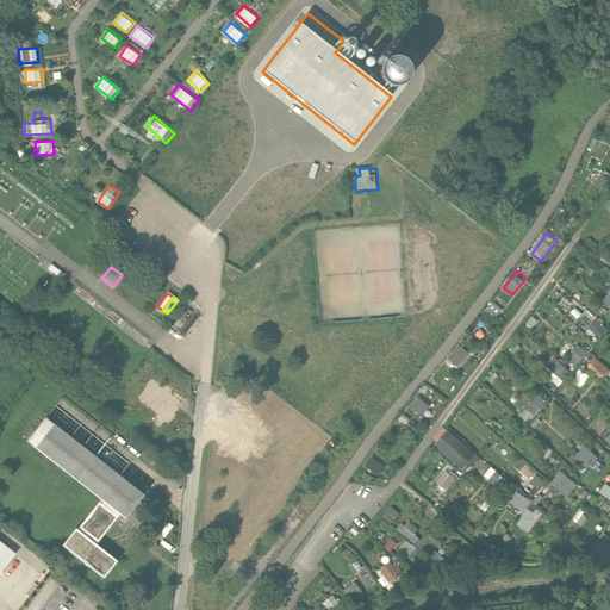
[(590,329),(602,337),(609,328),(597,319),(590,329)]
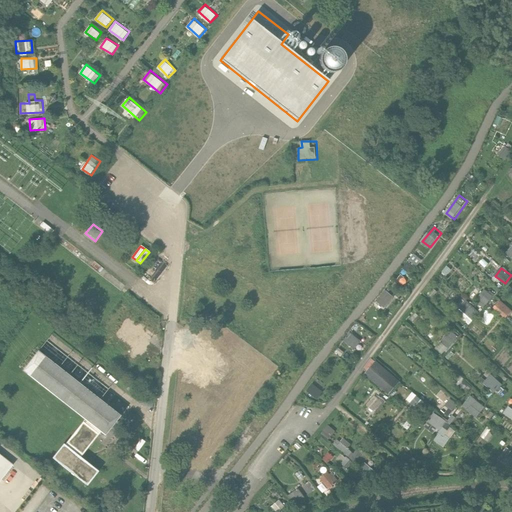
[(484,289),(481,299),(492,303),(495,293),(484,289)]
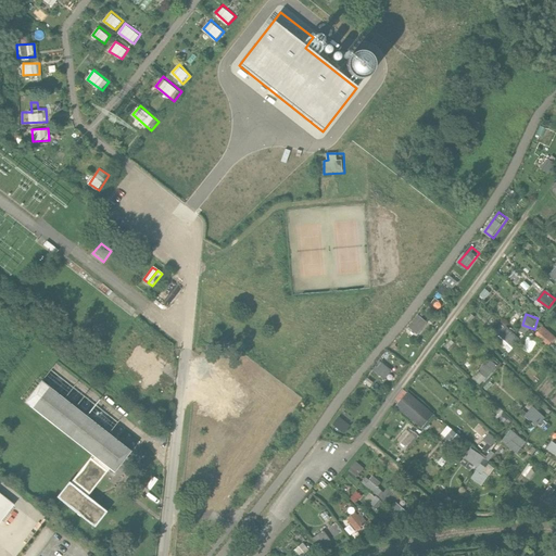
[(419,335),(430,323),(421,315),(411,326),(419,335)]
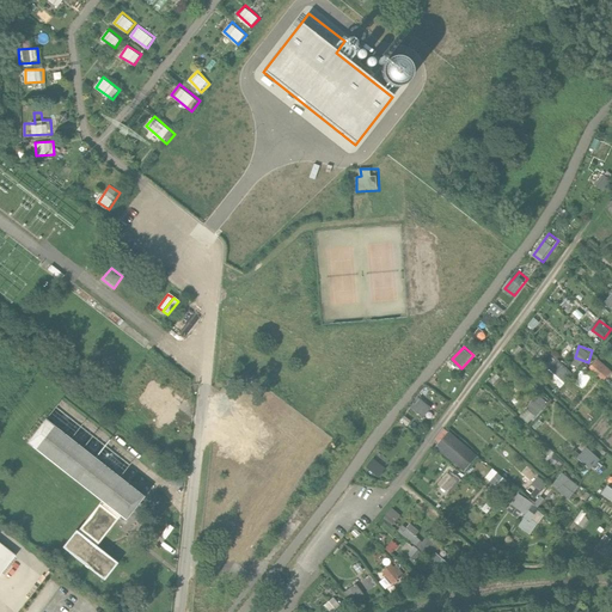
[(611,378),(611,374),(611,367),(598,360),(593,368),(611,378)]
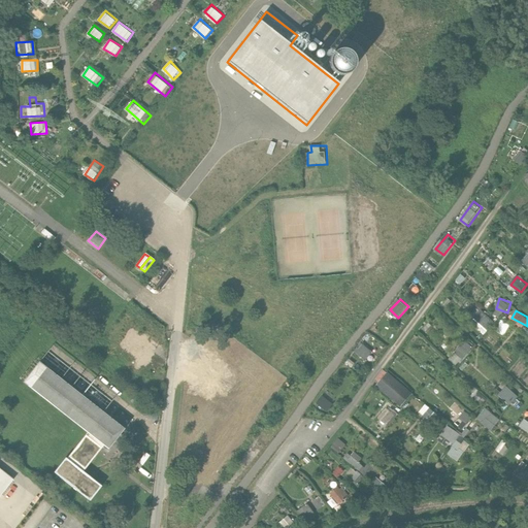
[(484,321),(487,326),(493,323),(491,318),(484,321)]
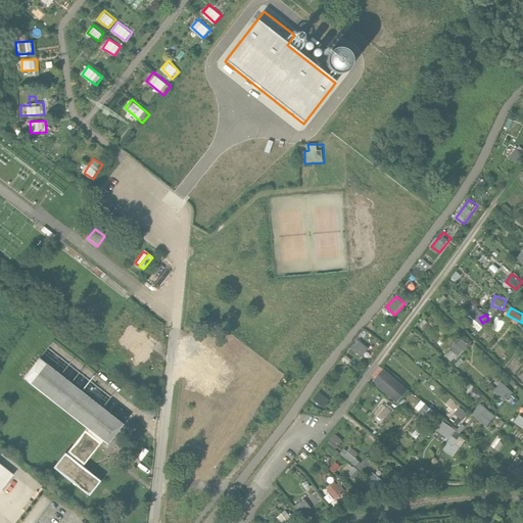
[(462,357),(470,343),(460,337),(446,357),(455,362),(459,354),(462,357)]
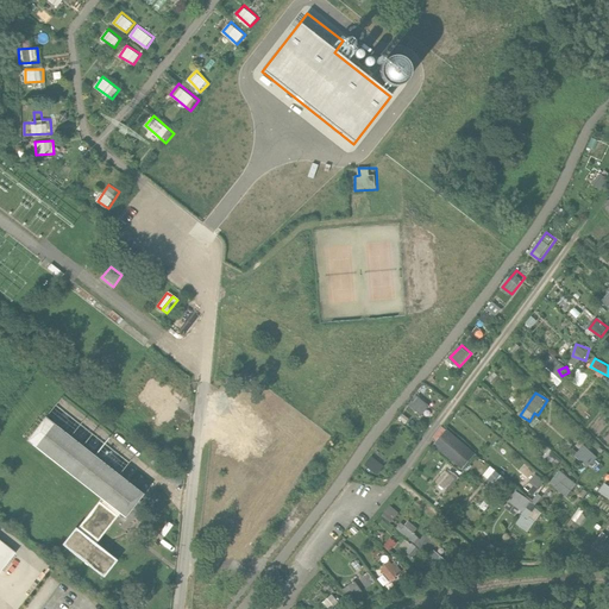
[(426,415),(433,403),(419,395),(412,406),(426,415)]
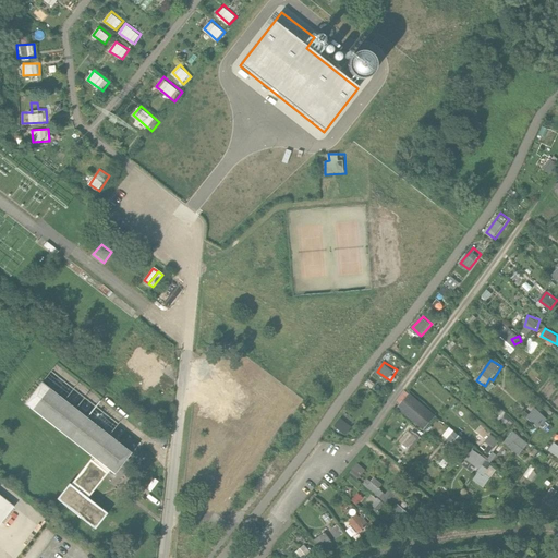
[(109,514),(89,499),(111,471),(116,475),(133,453),(104,431),(59,396),(43,383),(37,389),(28,401),(25,405),(93,458),(59,500),(97,530),(109,514)]
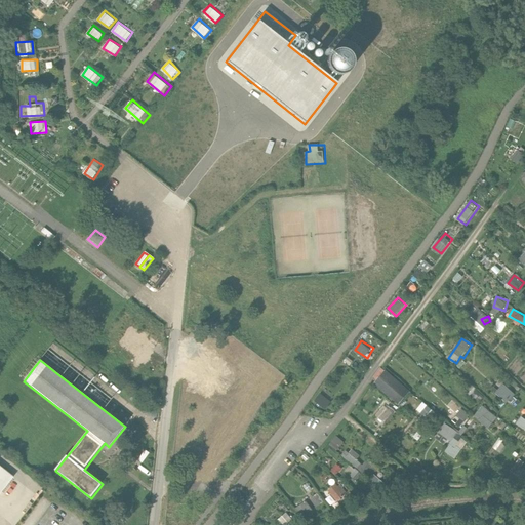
[(411,392),(386,370),(374,385),(400,406),(411,392)]
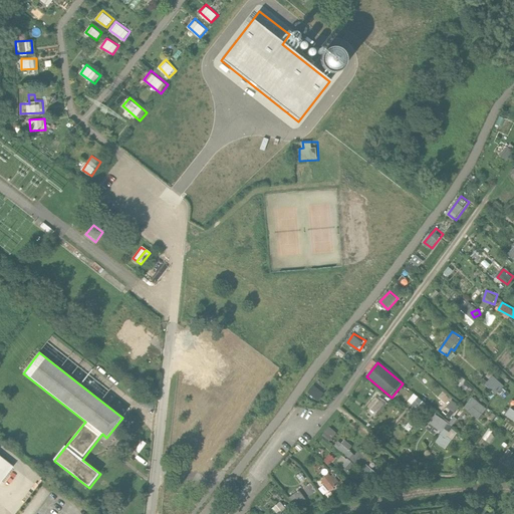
[(498,395),(506,386),(494,375),(486,386),(498,395)]
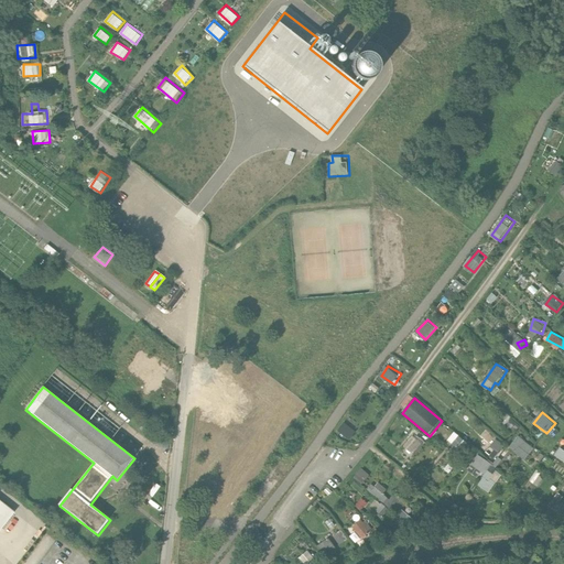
[(340,432),(351,438),(358,429),(346,422),(340,432)]
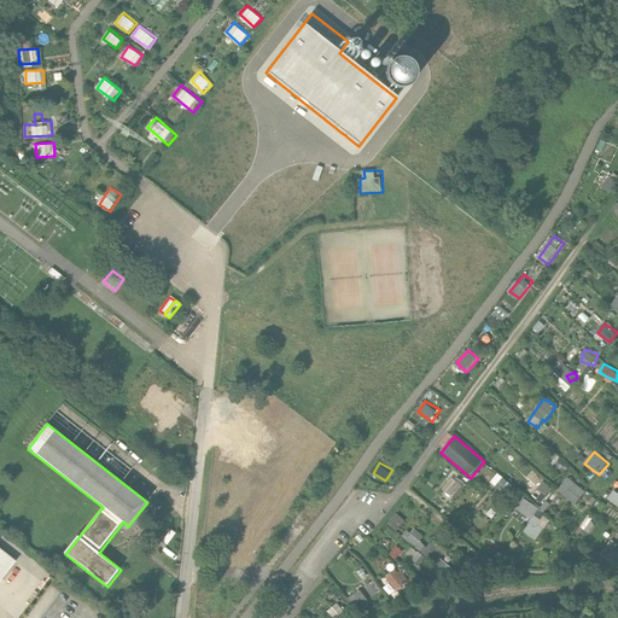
[(494,484),(506,490),(511,479),(499,474),(494,484)]
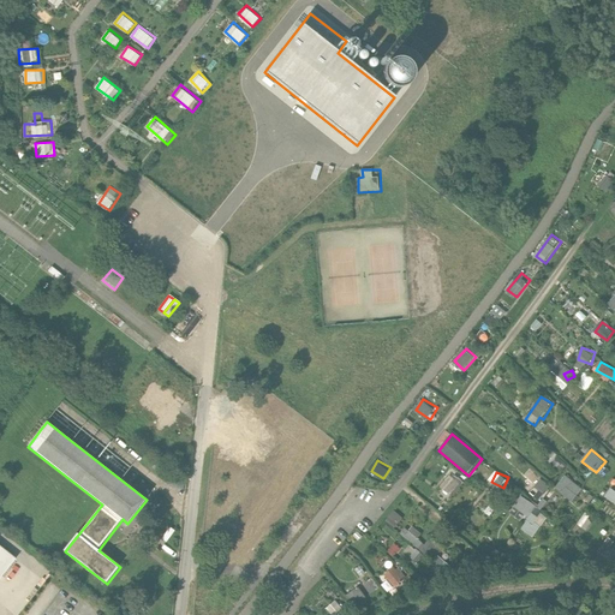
[(442,488),(455,496),(464,483),(451,475),(442,488)]
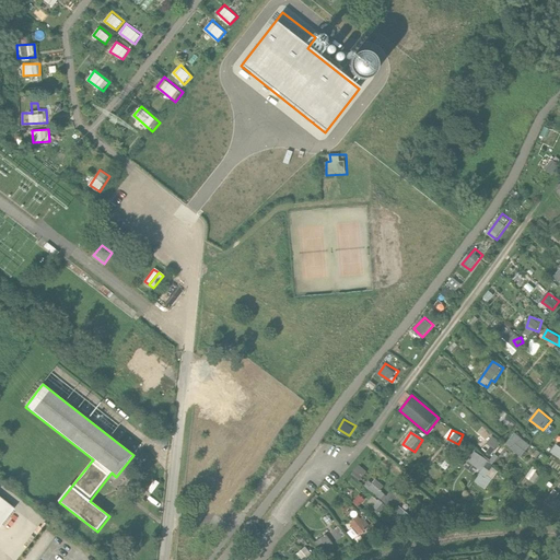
[(508,445),(524,456),(533,443),(515,432),(508,445)]
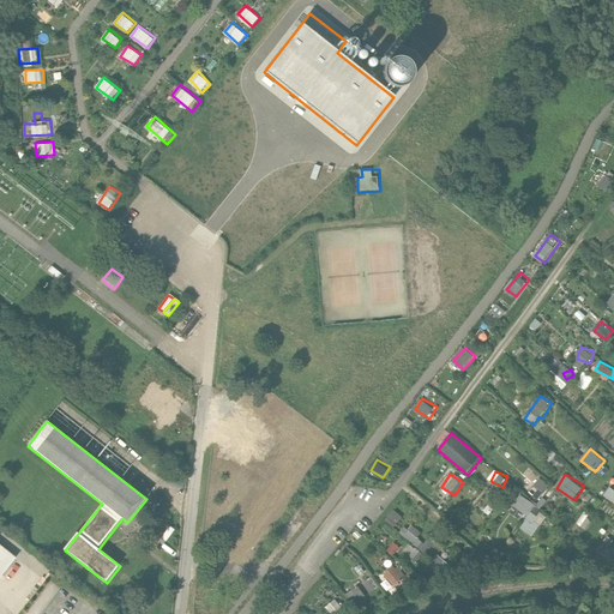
[(530,489),(539,500),(553,487),(543,477),(530,489)]
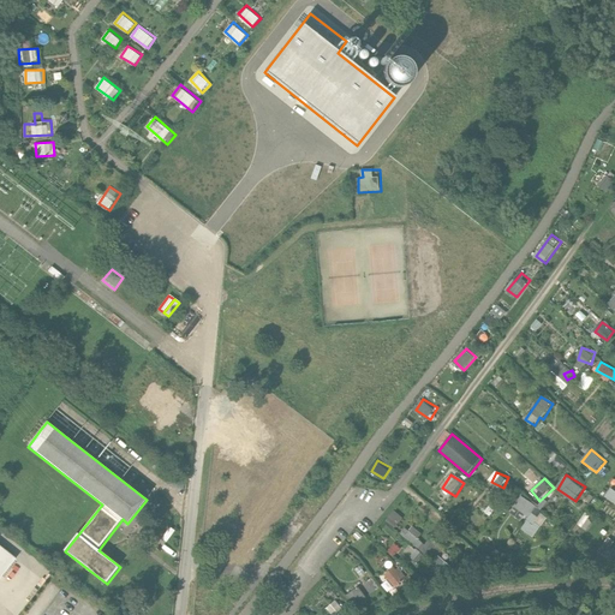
[(513,513),(530,521),(538,503),(523,495),(513,513)]
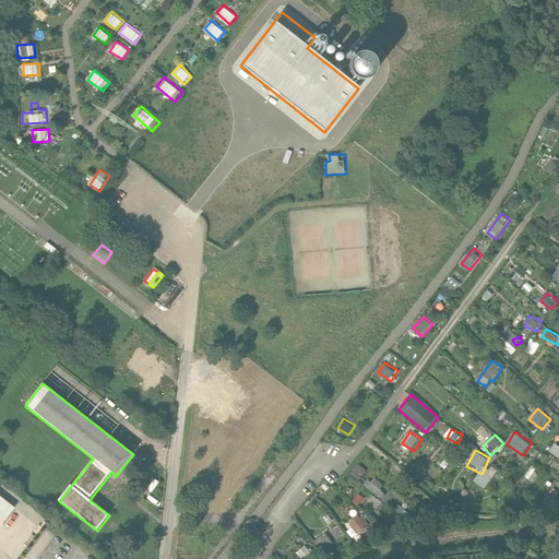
[(390,489),(361,462),(352,473),(375,495),(371,498),(399,523),(409,511),(401,502),(407,496),(395,484),(390,489)]
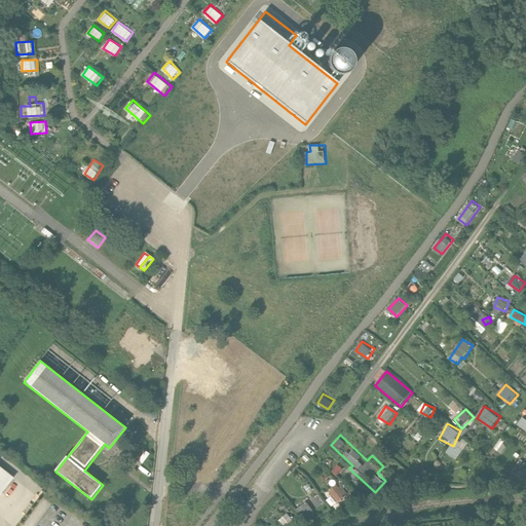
[(448,452),(459,460),(471,443),(465,439),(462,443),(457,439),(448,452)]
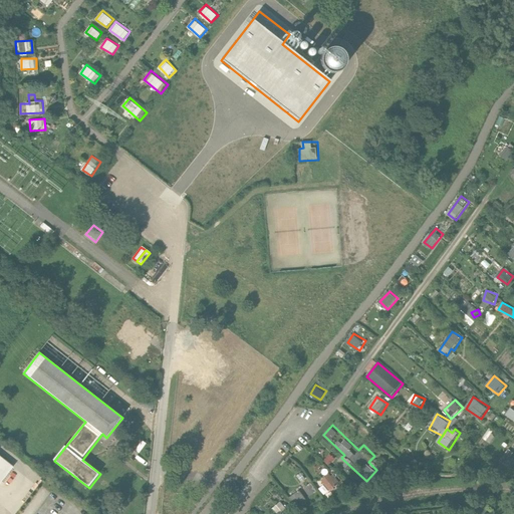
[(512,469),(513,466),(513,455),(508,451),(501,461),(512,469)]
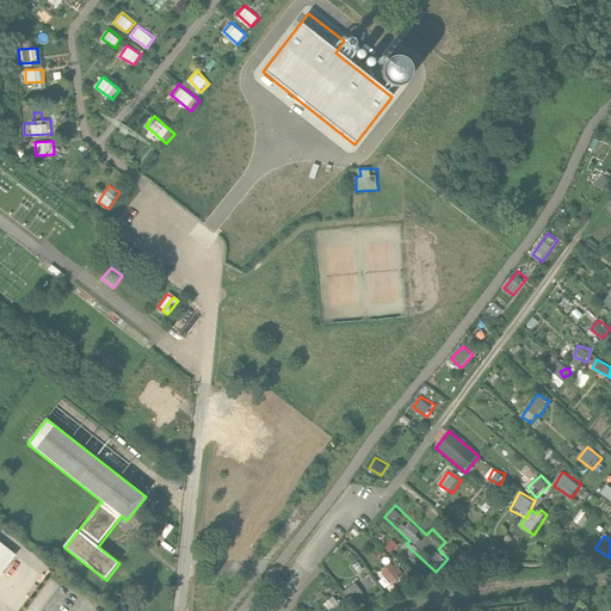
[(0,574),(14,556),(0,543),(0,574)]
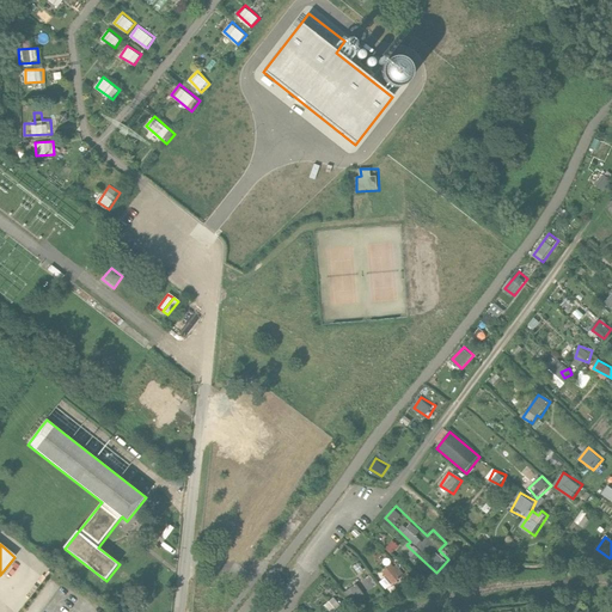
[(328,605),(334,611),(343,611),(347,610),(335,598),(328,605)]
